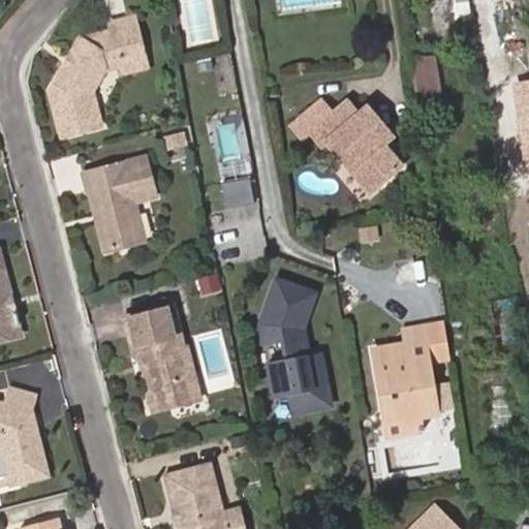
[(105,63),(146,54),(137,20),(113,26),(115,33),(85,40),(58,83),(53,92),(65,138),(104,128),(95,93),(107,72),(105,63)]
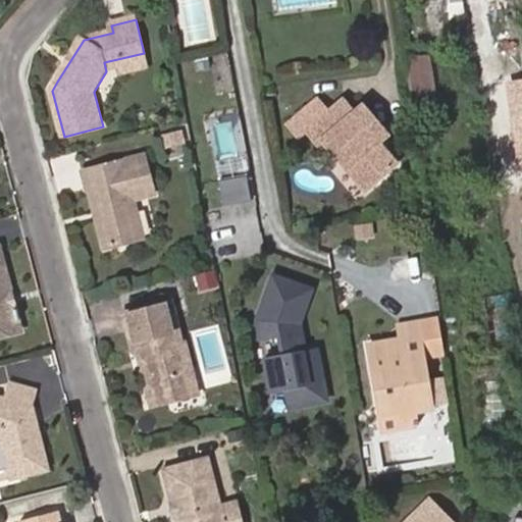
[(104,62),(106,71),(121,74),(148,68),(144,53),(104,62)]
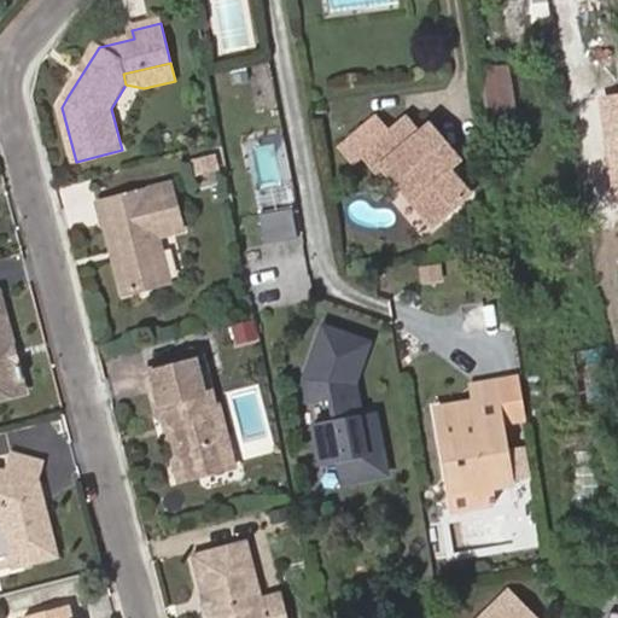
[(514,121),(506,66),(482,70),(490,124),(514,121)]
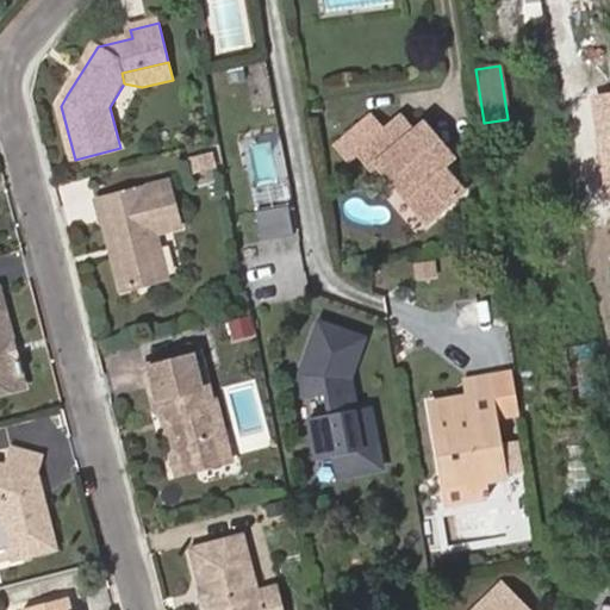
[(609,92),(593,95),(609,231),(609,92)]
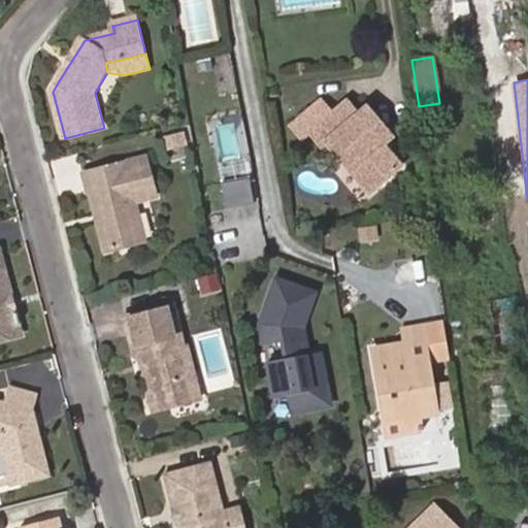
[(382,135),(364,112),(361,116),(350,103),(334,116),(324,103),(295,127),(305,140),(312,134),(324,149),(329,143),(364,186),(374,176),(382,185),(401,167),(383,144),(381,145),(375,139),(382,135)]
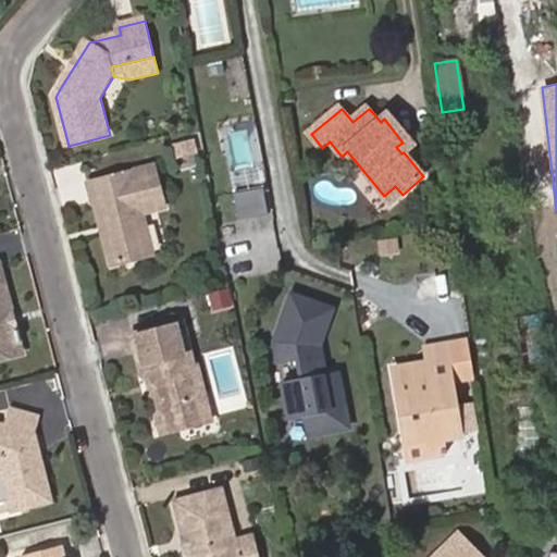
[(390,114),(384,119),(403,143),(396,147),(401,153),(404,152),(415,145),(390,114)]
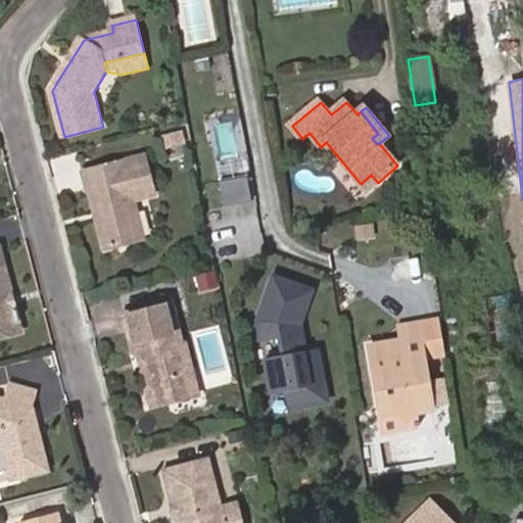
[(247,150),(242,113),(216,116),(222,154),(247,150)]
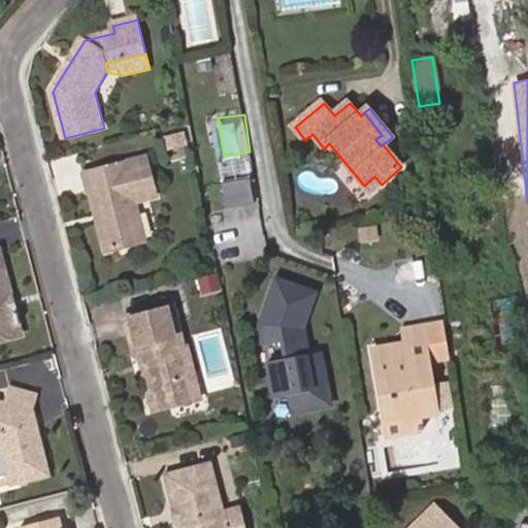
[(187,135),(166,139),(169,151),(189,146),(187,135)]
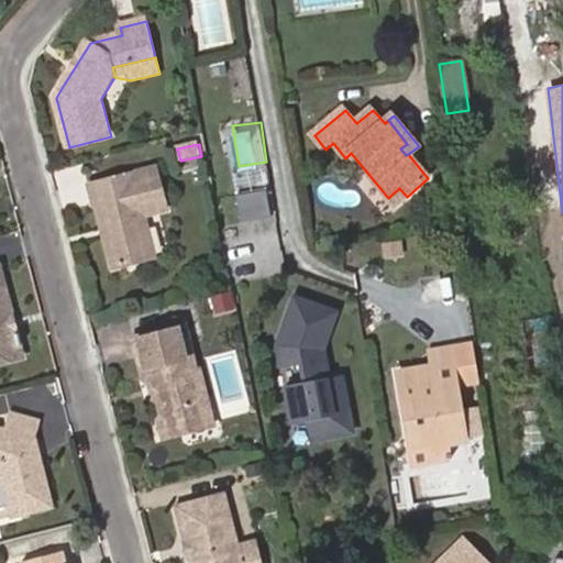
[(242,219),(277,211),(267,163),(232,170),(242,219)]
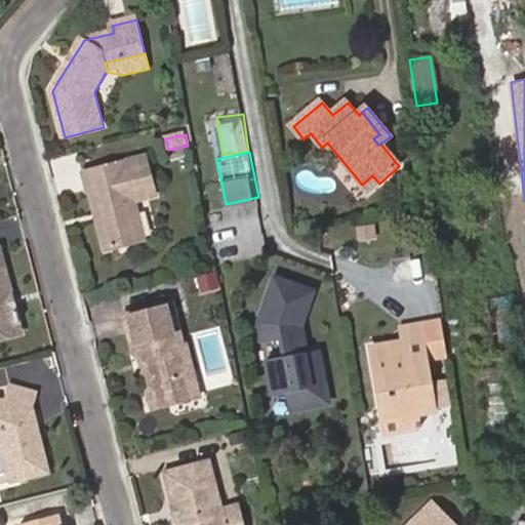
[(102,220),(94,221),(101,247),(139,237),(129,196),(152,191),(143,154),(79,171),(83,188),(86,187),(92,209),(98,209),(102,220)]
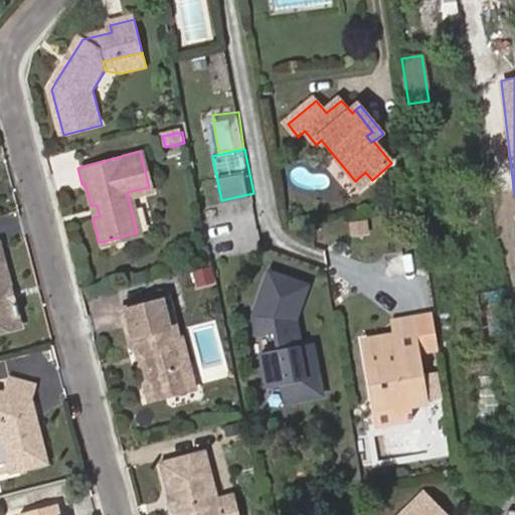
[(365,172),(355,181),(362,189),(372,180),(365,172)]
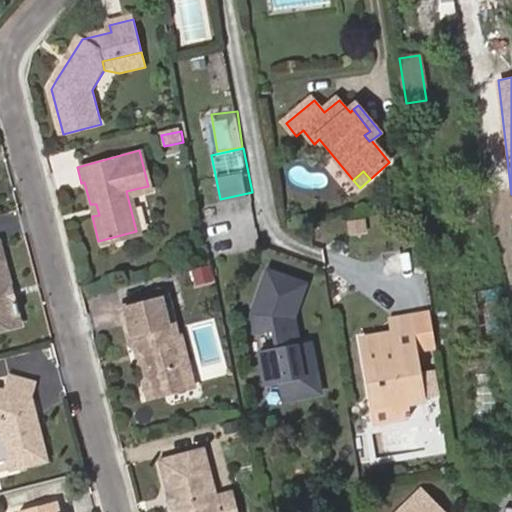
[(90,204),(92,216),(99,215),(96,204),(90,204)]
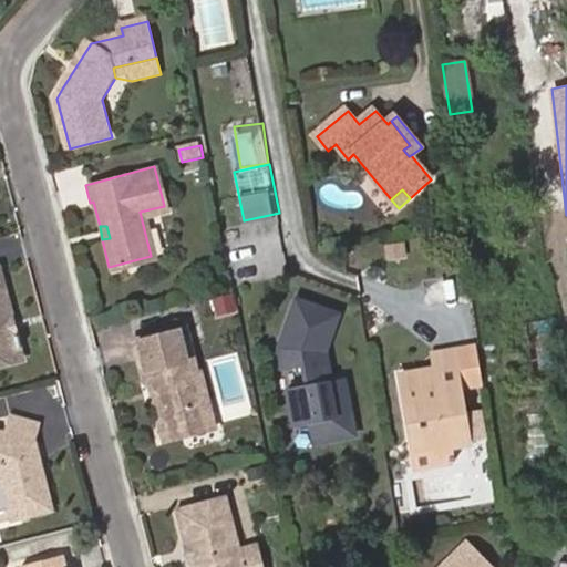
[(8,325),(13,319),(0,267),(0,364),(23,359),(20,348),(23,346),(21,336),(18,337),(17,333),(11,333),(8,325)]
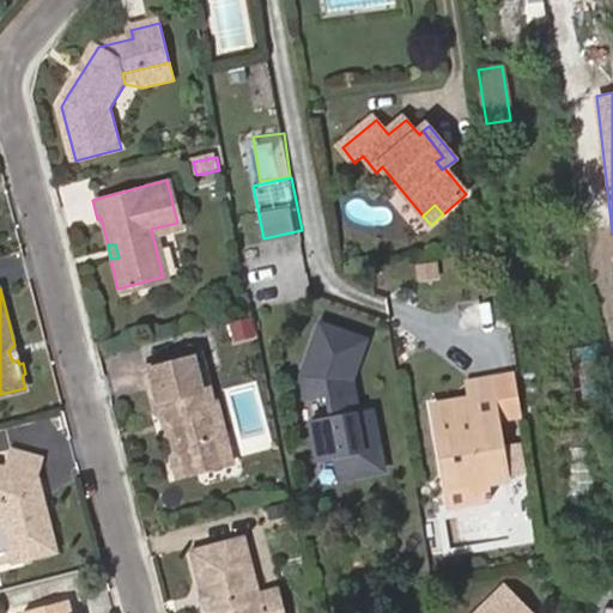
[(374,338),(319,315),(295,375),(310,462),(340,457),(344,480),(388,473),(377,407),(359,410),(356,384),(374,338)]
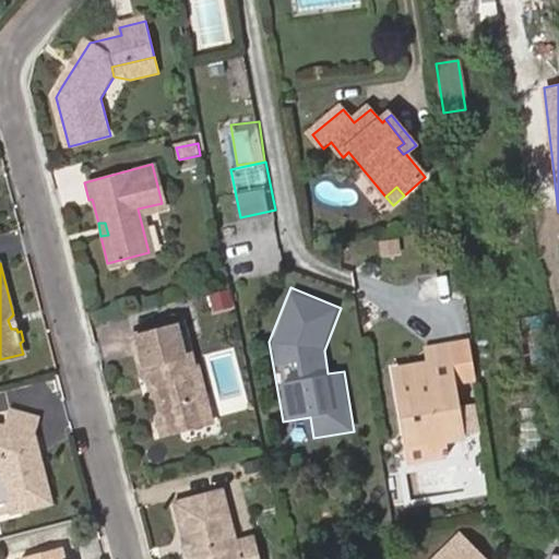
[(207,295),(211,309),(226,306),(222,292),(207,295)]
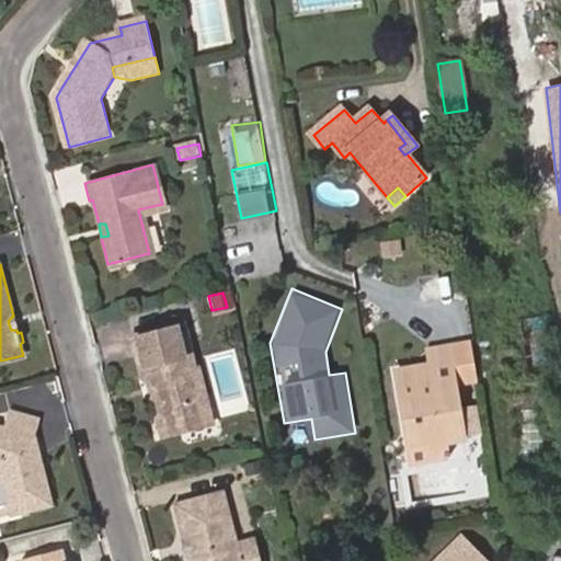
[(16,330),(13,316),(8,321),(11,330),(16,330)]
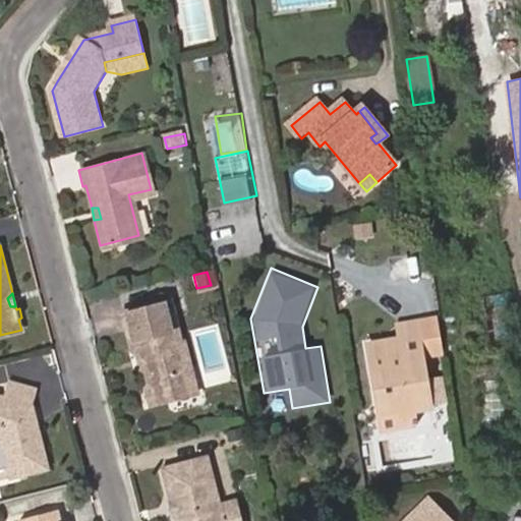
[(184,295),(169,299),(174,317),(189,313),(184,295)]
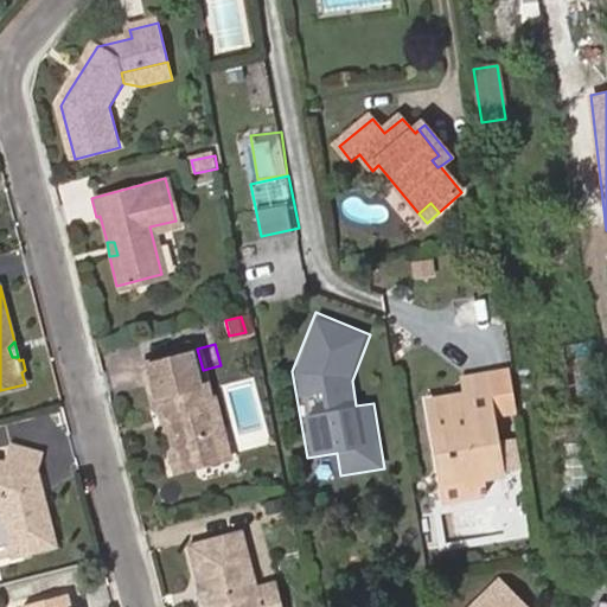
[(203,370),(197,349),(142,362),(153,406),(160,410),(170,408),(174,421),(171,428),(177,449),(183,468),(224,458),(217,432),(224,426),(217,396),(211,397),(203,370)]
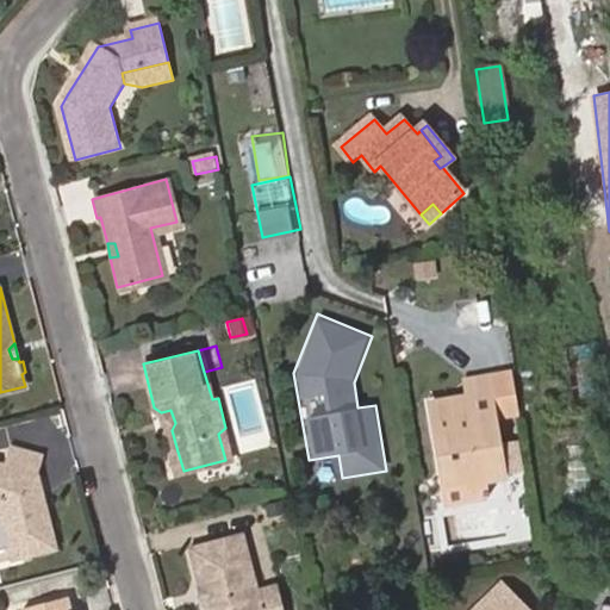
[(433,384),(419,386),(427,431),(422,431),(425,450),(430,449),(437,449),(443,448),(436,400),(433,384)]
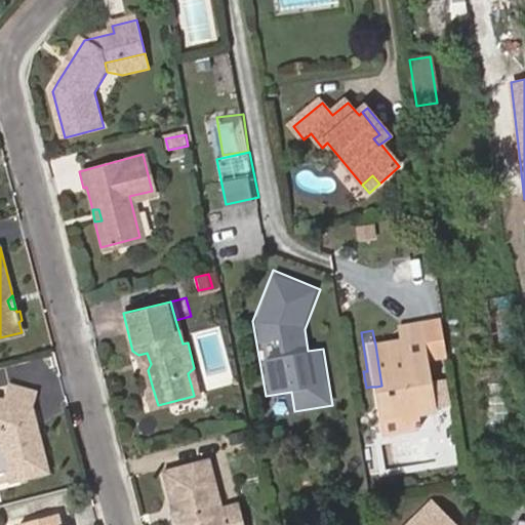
[(381,386),(376,387),(381,417),(433,409),(420,336),(375,345),(381,386)]
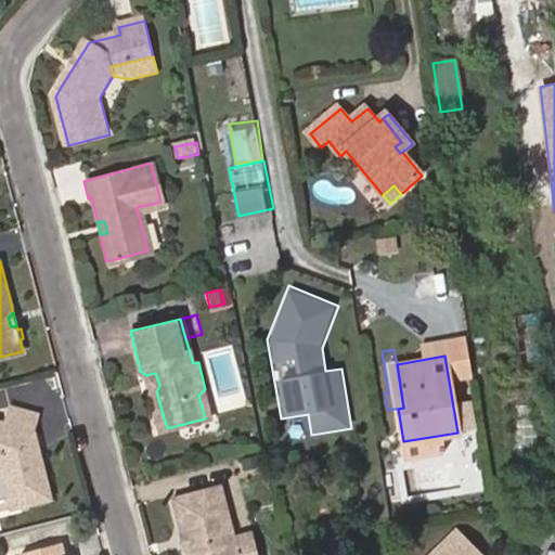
[(155,373),(146,375),(152,394),(156,391),(159,385),(155,373)]
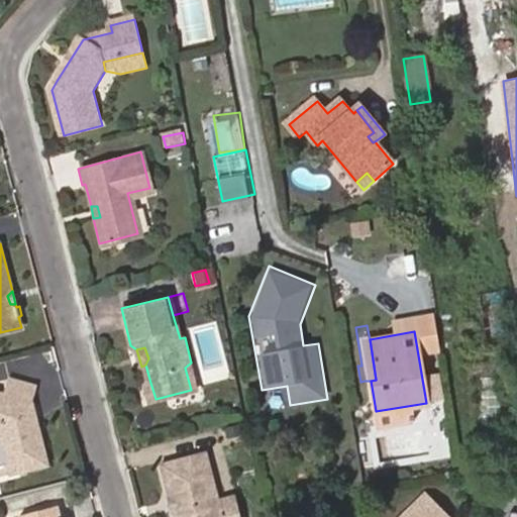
[(185,368),(191,390),(198,388),(191,363),(185,368)]
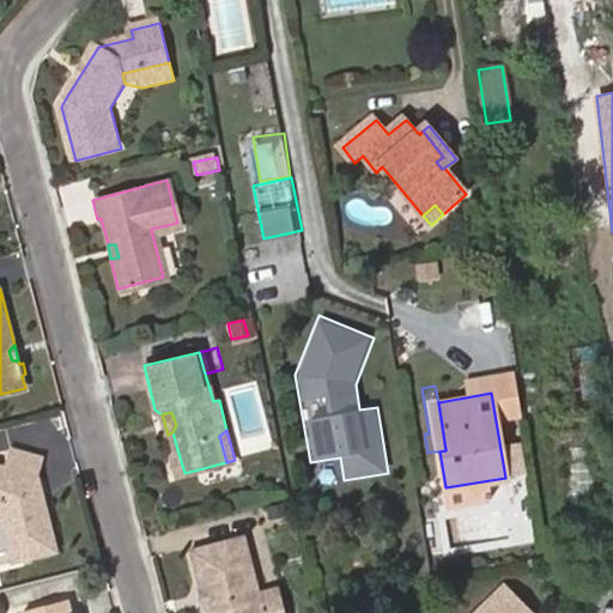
[(17,536),(11,547),(14,560),(59,547),(49,510),(38,507),(37,497),(44,493),(40,473),(44,455),(12,445),(7,463),(0,461),(0,511),(1,513),(11,516),(17,536)]
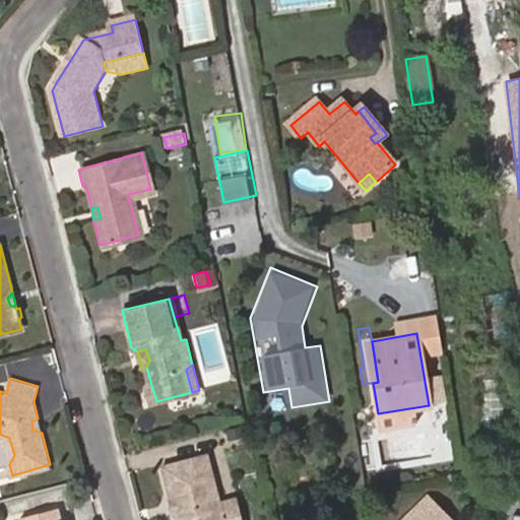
[(156,401),(151,385),(145,387),(149,403),(156,401)]
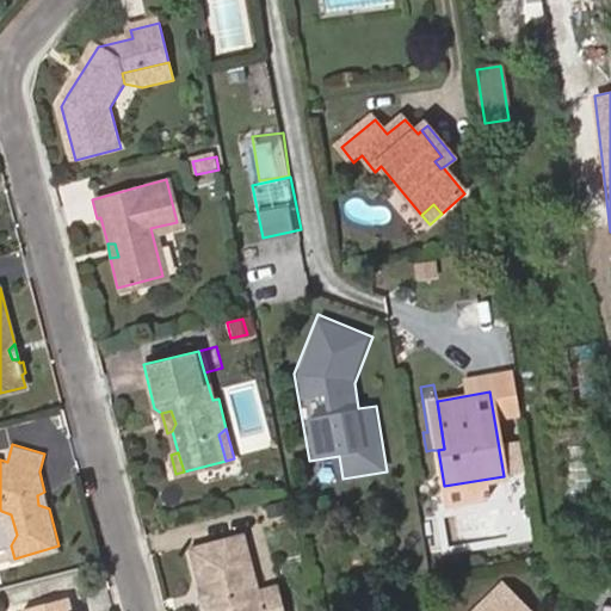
[(504,476),(444,486),(446,503),(506,493),(504,476)]
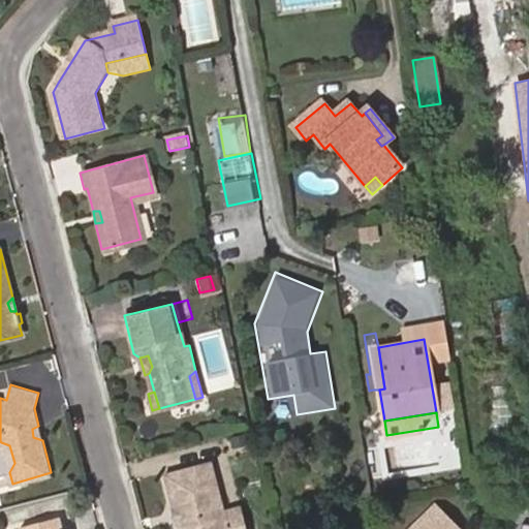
[(33,437),(42,440),(38,426),(32,429),(33,437)]
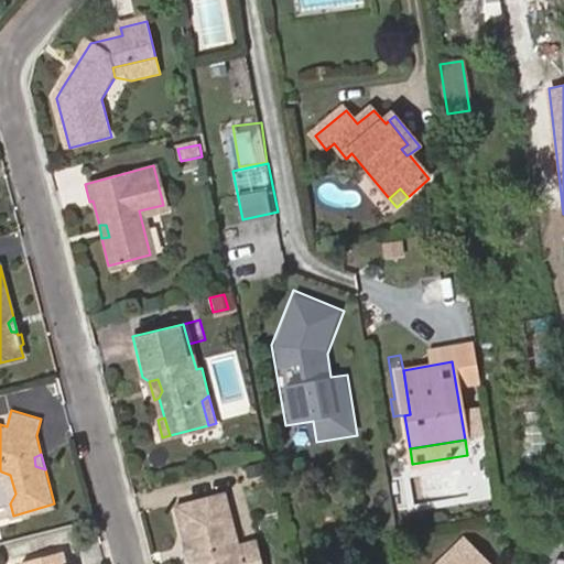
[(264,466),(250,468),(252,480),(267,477),(264,466)]
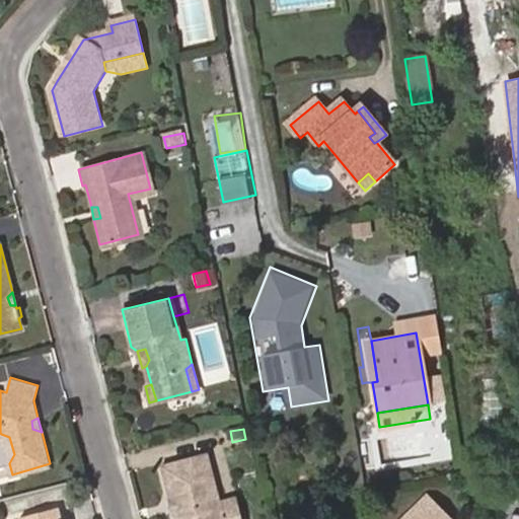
[(1,434),(9,463),(14,454),(9,437),(1,434)]
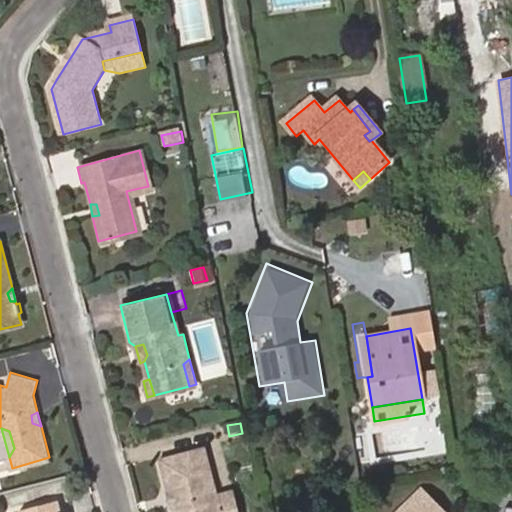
[(216,492),(201,444),(157,458),(166,490),(161,492),(166,507),(170,506),(172,511),(239,511),(233,487),(216,492)]
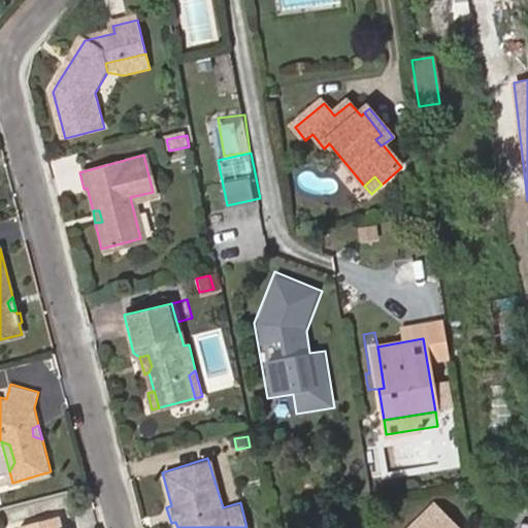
[(456,527),(437,508),(416,527),(456,527)]
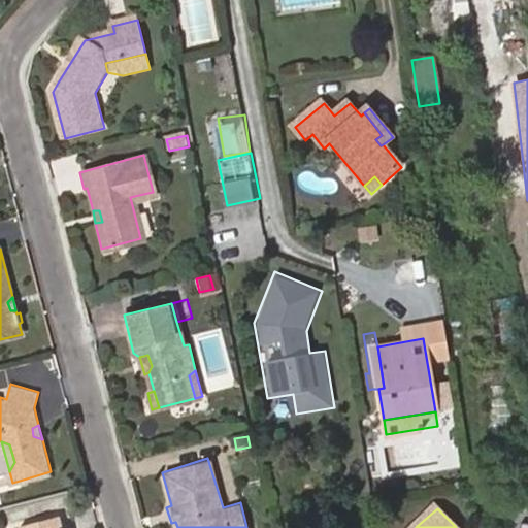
[(64,527),(61,515),(22,526),(23,527),(64,527)]
